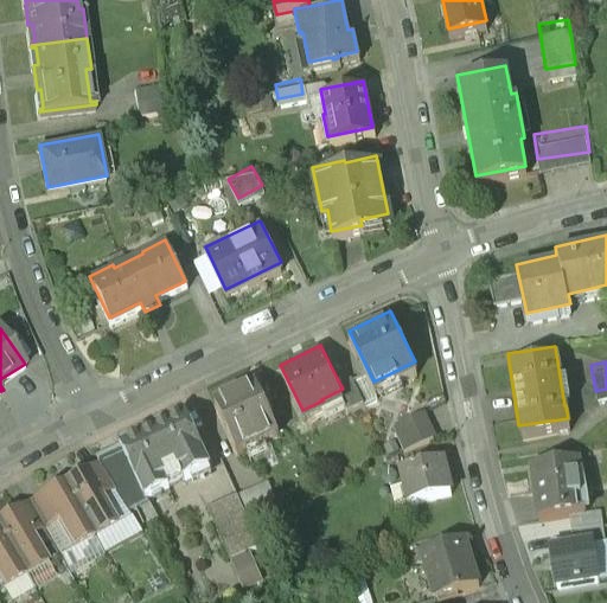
[(343,389),(340,390),(345,401),(362,392),(350,369),(336,376),(343,389)]
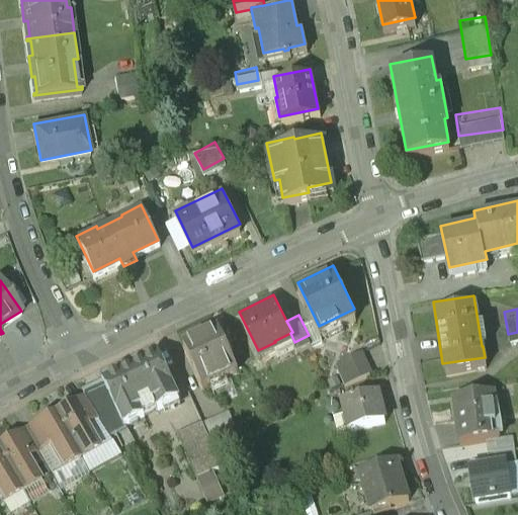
[(182,336),(201,377),(235,362),(216,321),(182,336)]
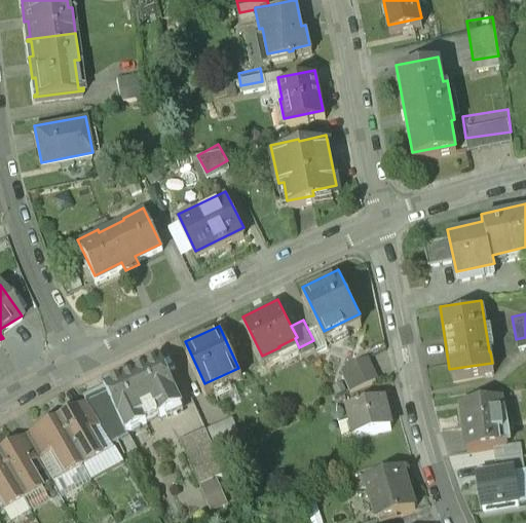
[(364,346),(342,356),(340,362),(348,380),(374,369),(364,346)]
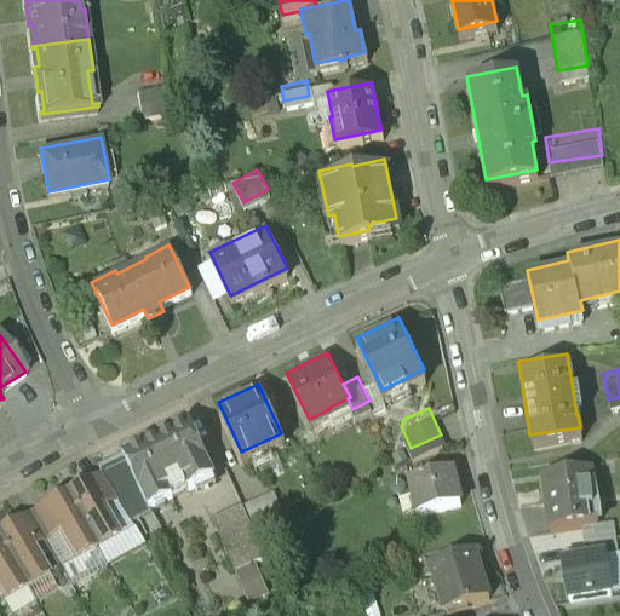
[(190,414),(121,447),(139,484),(161,473),(178,465),(187,481),(216,467),(190,414)]
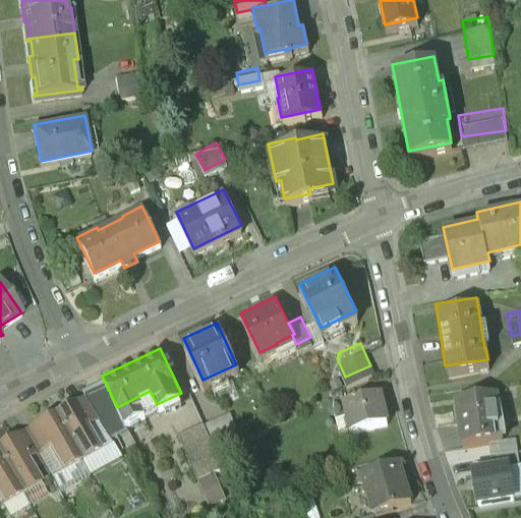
[(342,390),(349,419),(384,411),(378,383),(342,390)]
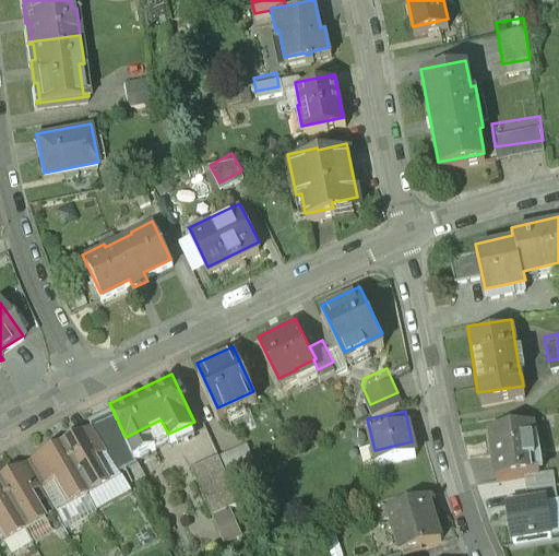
[(488,417),(495,465),(522,462),(537,460),(537,458),(531,412),(488,417)]
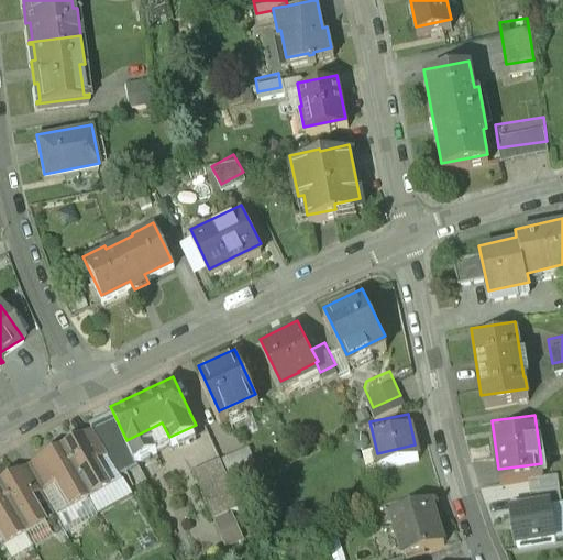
[(106,447),(92,425),(80,431),(94,453),(106,447)]
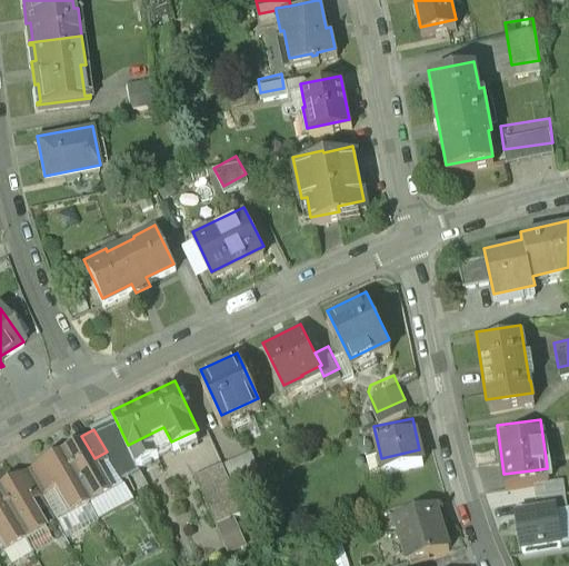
[(148,435),(128,445),(135,459),(156,449),(148,435)]
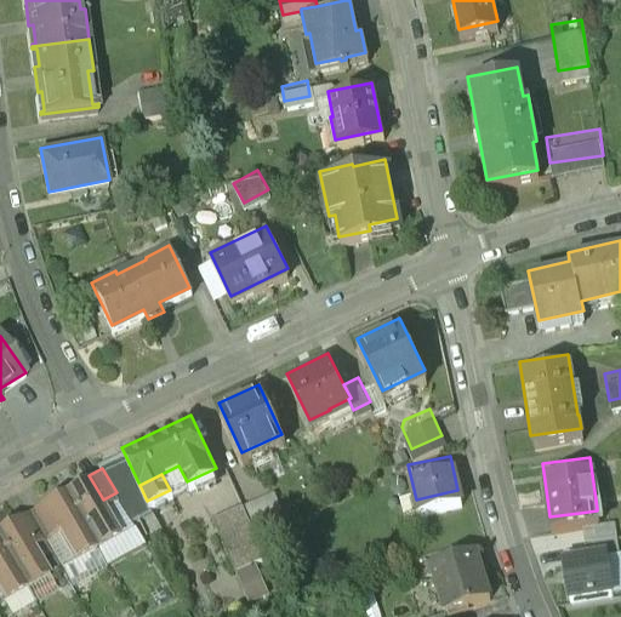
[(89,475),(67,489),(97,540),(119,527),(103,500),(89,475)]
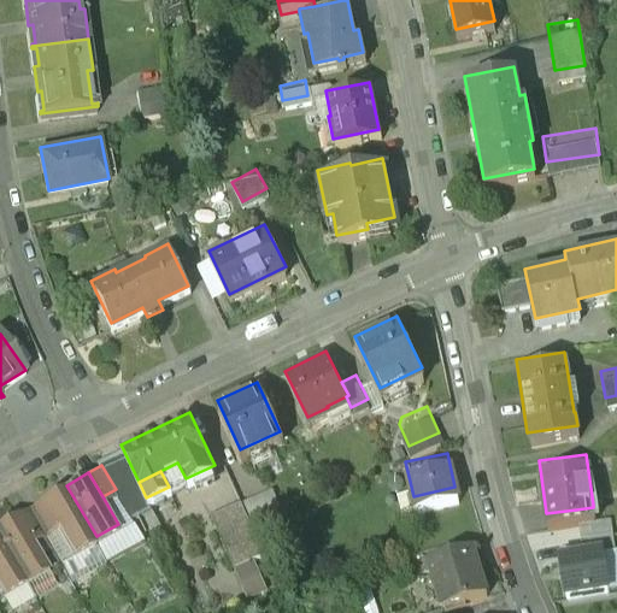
[(246,483),(251,508),(278,504),(275,478),(246,483)]
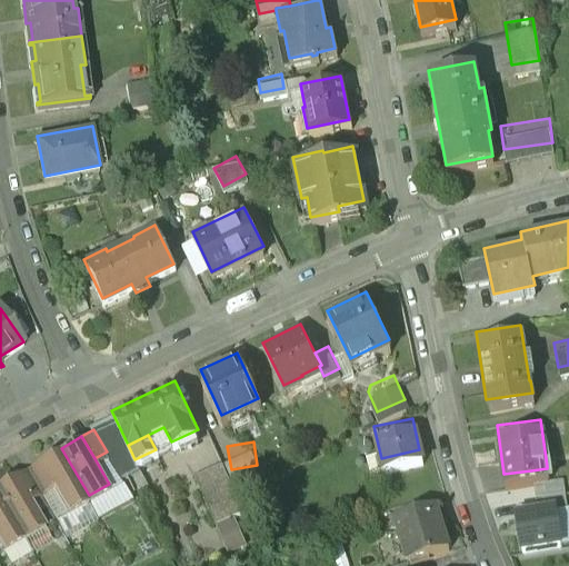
[(41,459),(53,482),(68,507),(89,495),(61,448),(41,459)]
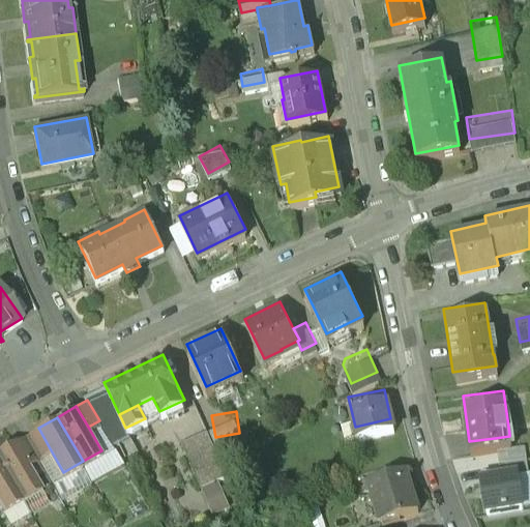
[(208,421),(183,429),(205,498),(229,491),(208,421)]
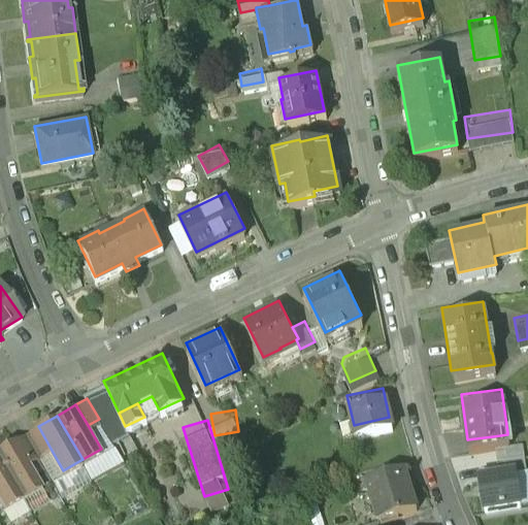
[(38,426),(27,433),(38,454),(50,447),(38,426)]
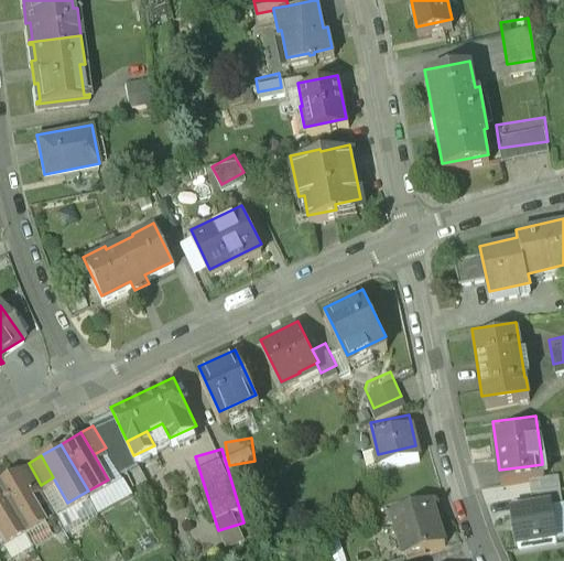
[(542,464),(527,466),(531,493),(548,491),(561,488),(556,460),(542,462),(542,464)]
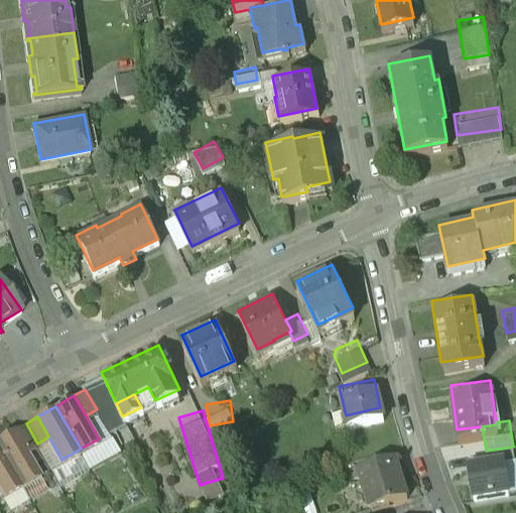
[(26,423),(16,428),(27,449),(37,443),(26,423)]
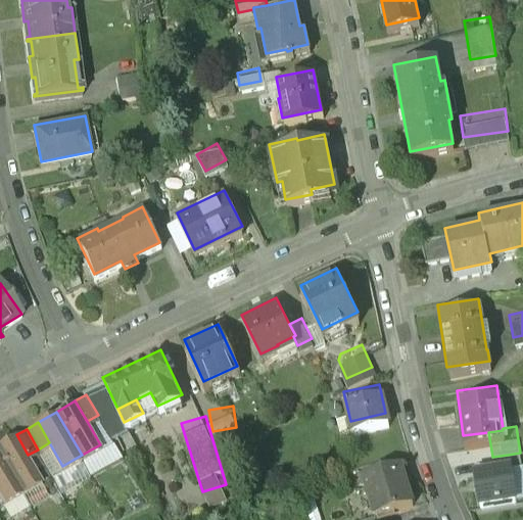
[(16,434),(0,443),(0,452),(21,489),(41,478),(28,455),(16,434)]
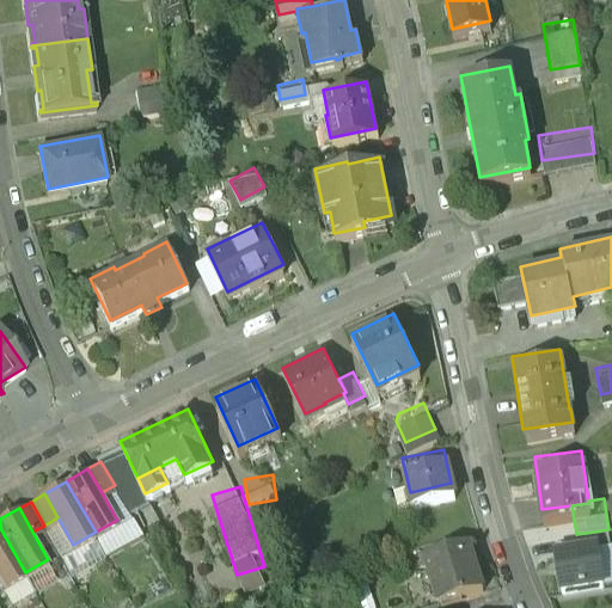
[(0,577),(4,584),(25,572),(0,528),(0,577)]
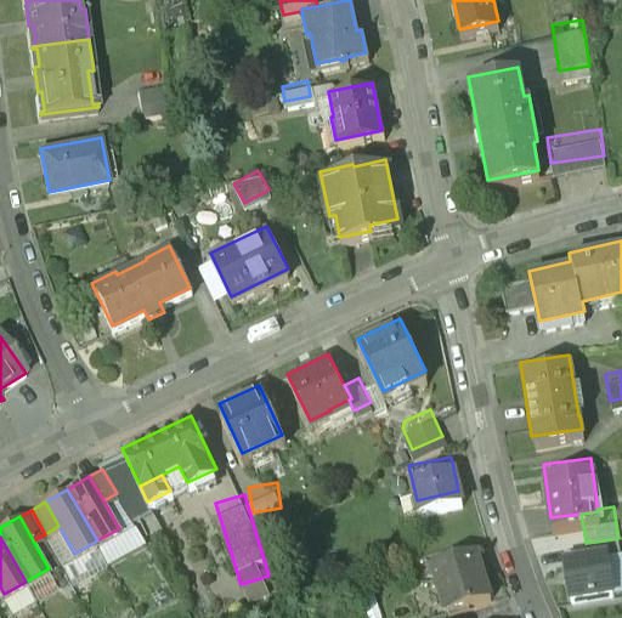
[(621,537),(618,538),(604,540),(610,579),(621,577),(621,537)]
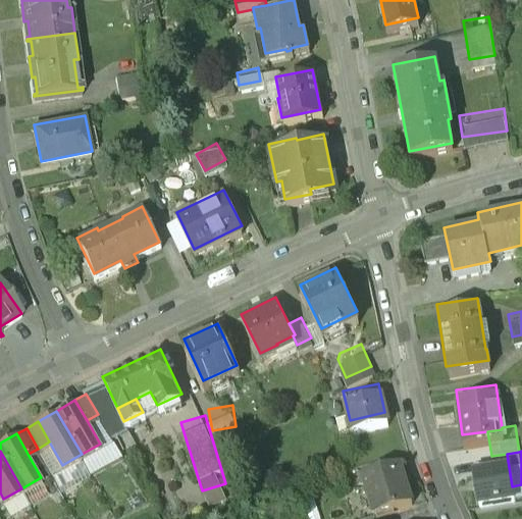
[(397,452),(360,464),(371,501),(409,489),(397,452)]
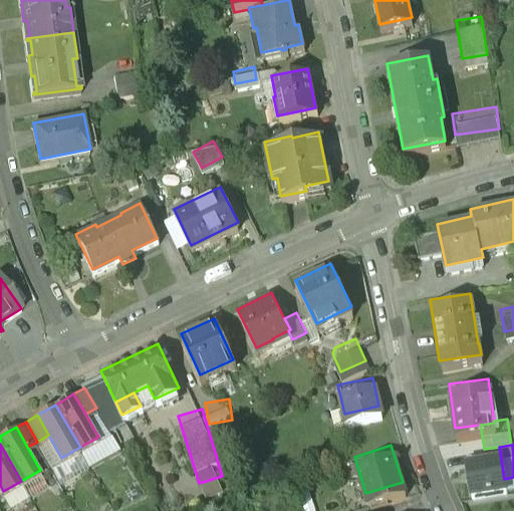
[(484,449),(464,453),(470,485),(504,479),(499,447),(484,449)]
